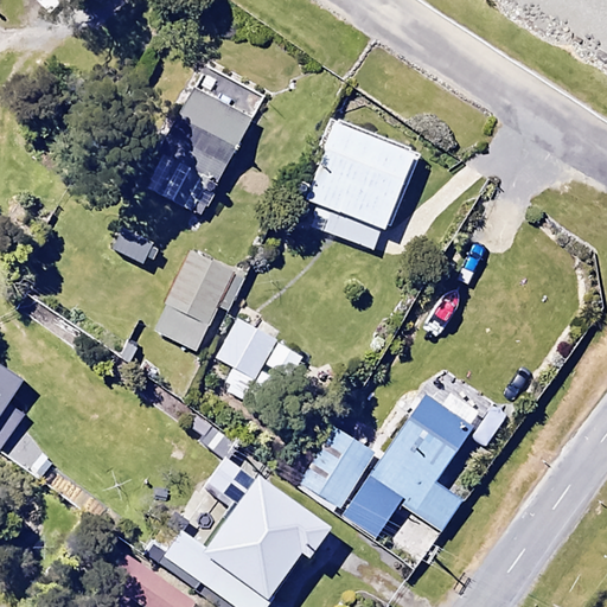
[(267,96),(200,64),(140,193),(206,225),(267,96)]
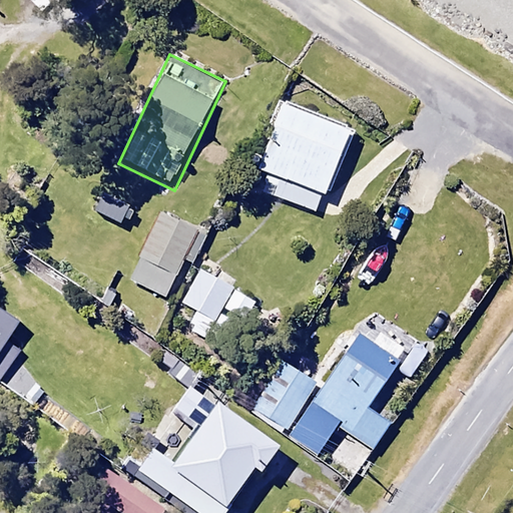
[(352,130),(280,101),(253,167),(279,178),(272,195),(318,214),(352,130)]
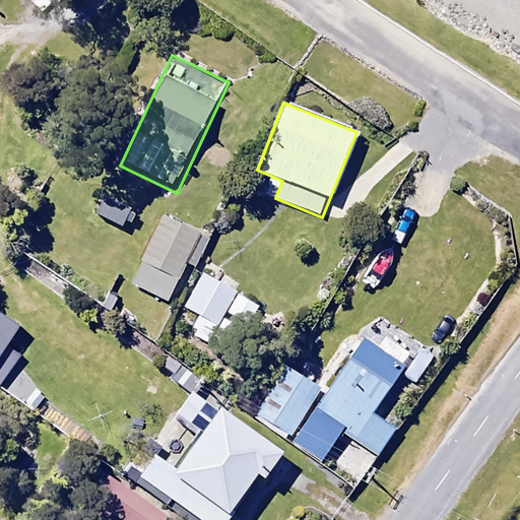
[(130,208),(103,199),(98,215),(124,225),(130,208)]
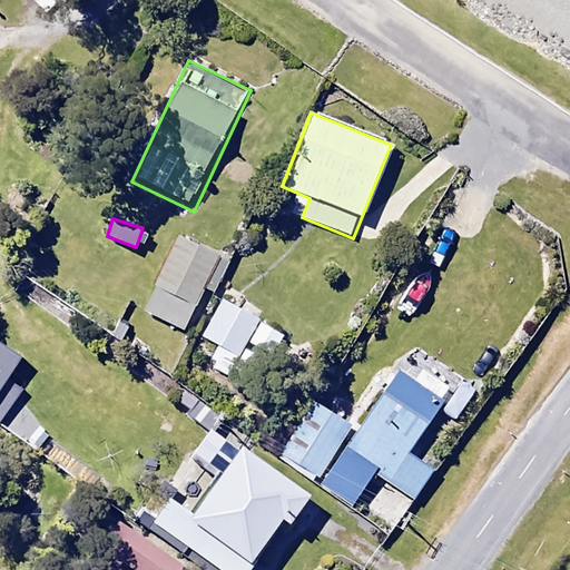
[(217,257),(177,238),(143,310),(183,328),(217,257)]
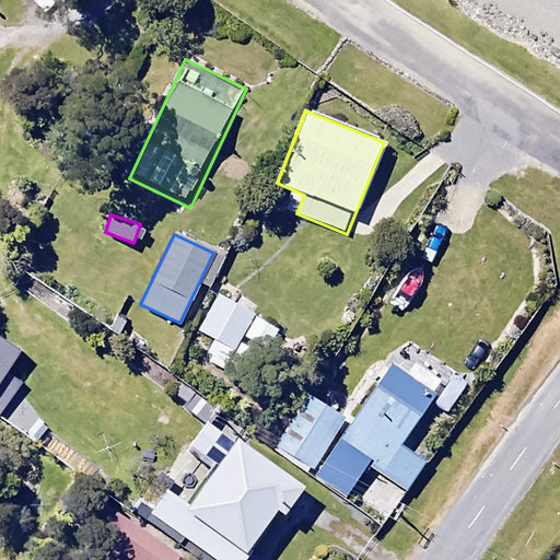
[(253,314),(218,294),(197,329),(232,350),(253,314)]
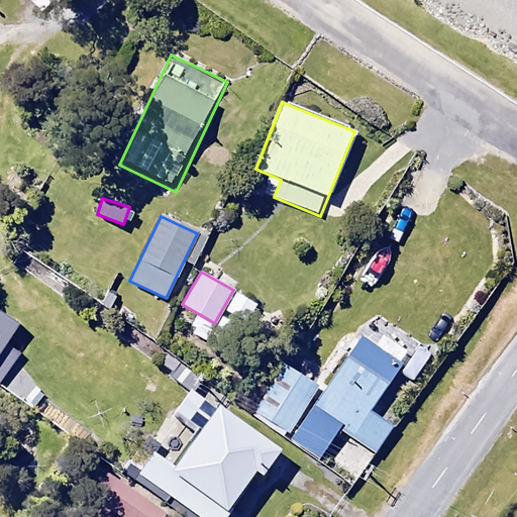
[(415,346),(375,317),(288,439),(317,460),(333,438),(367,462),(392,427),(369,411),(415,346)]
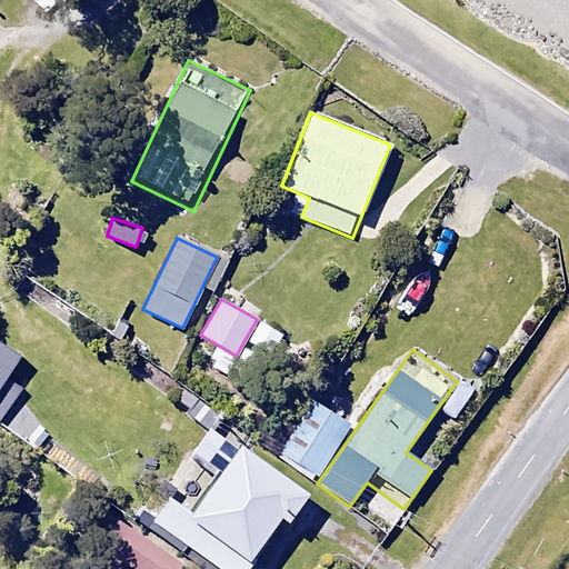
[(30,383),(0,366),(0,427),(3,429),(30,383)]
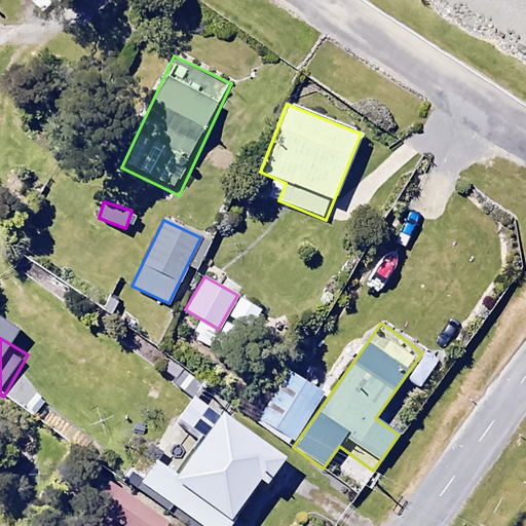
[(260,424),(287,444),(324,391),(296,372),(260,424)]
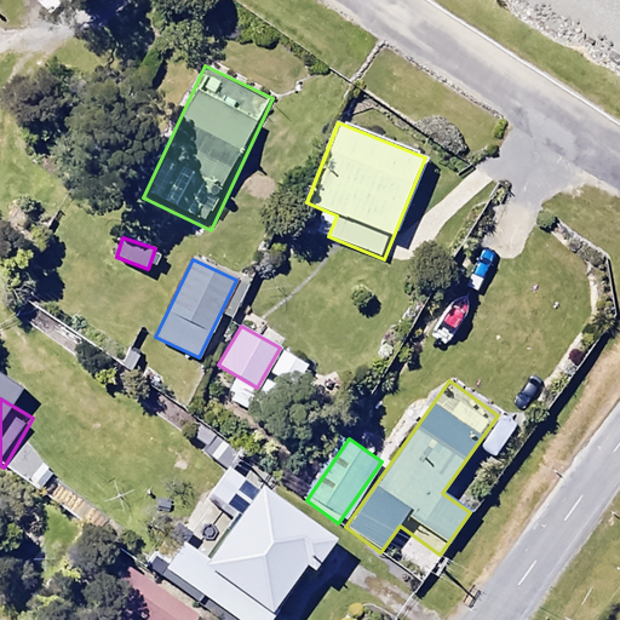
[(338,540),(231,464),(205,500),(237,523),(211,561),(183,541),(160,573),(225,619),(270,619),(309,566),(316,572),(338,540)]
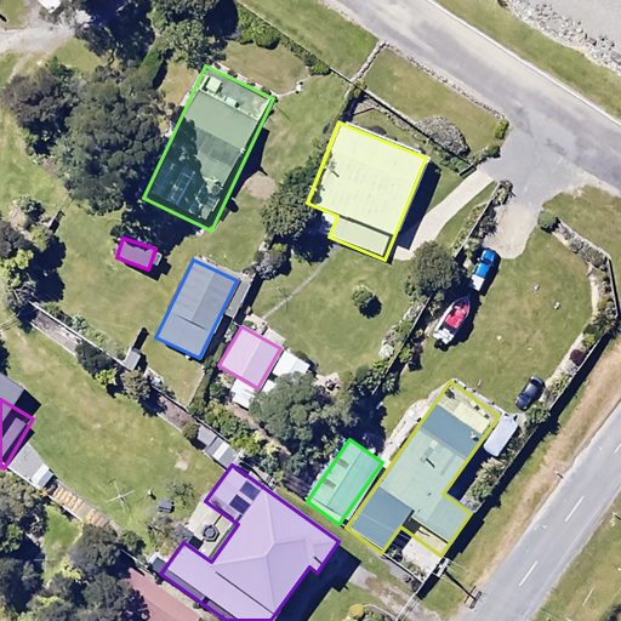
[(144,582),(127,607),(148,620),(194,620),(197,619),(144,582)]
